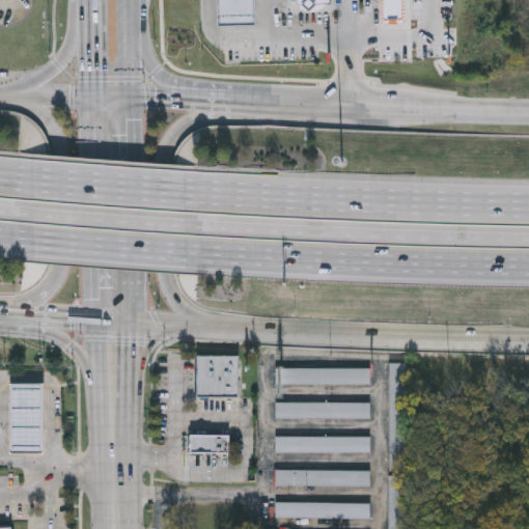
[(256,23),(255,0),(217,0),(218,25),(256,23)]
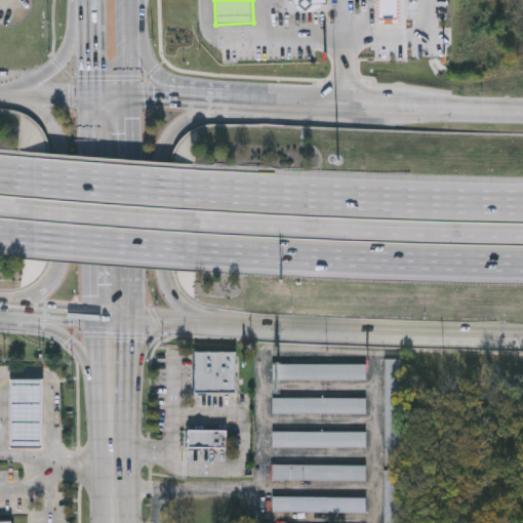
[(373,0),(374,14),(396,15),(395,0),(373,0)]
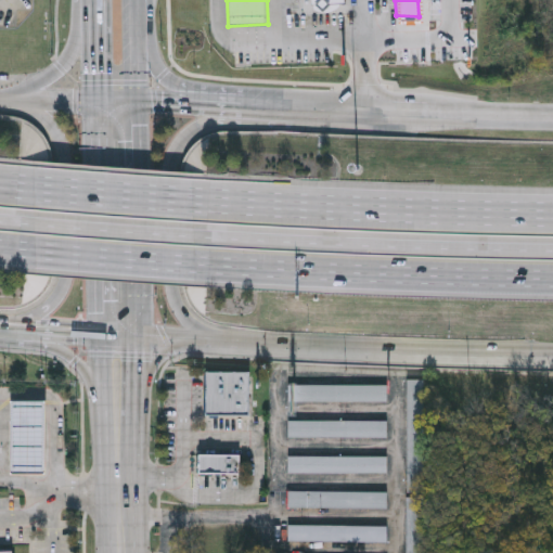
[(248,412),(247,371),(205,372),(206,413),(248,412)]
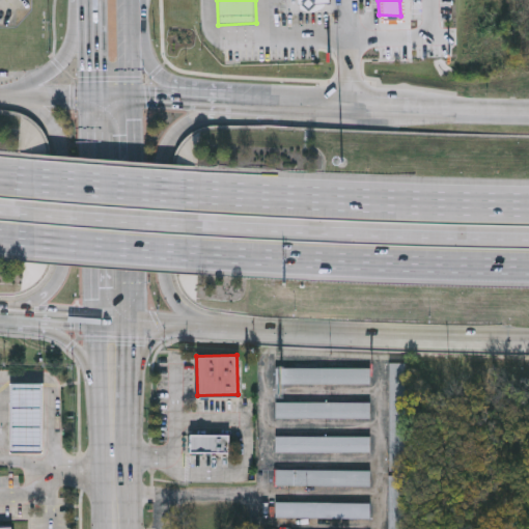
[(368,369),(369,385),(275,385),(275,369),(368,369)]
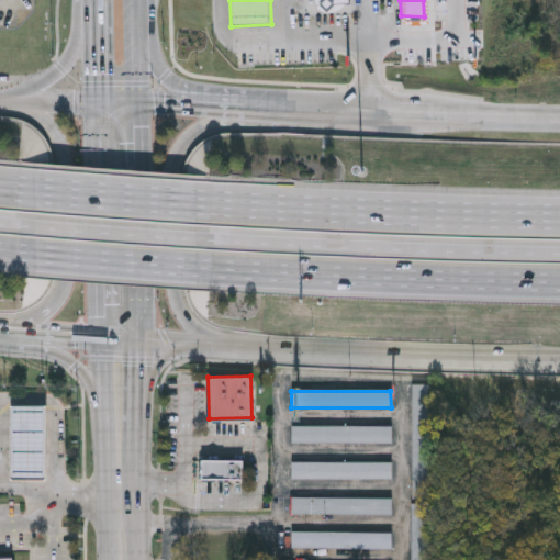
[(43,404),(43,478),(9,478),(9,404),(43,404)]
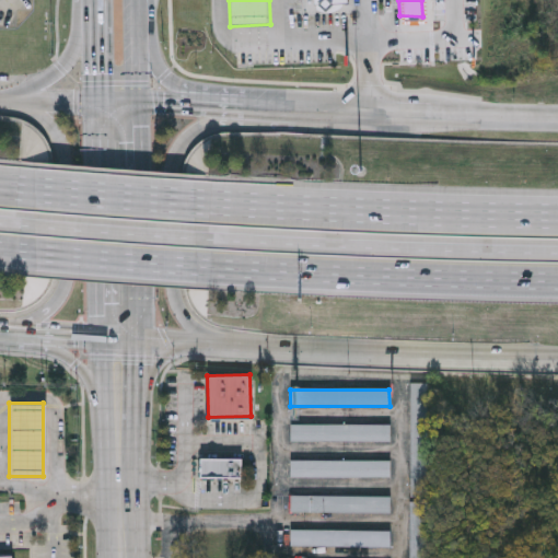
[(388,425),(388,442),(290,442),(290,426),(388,425)]
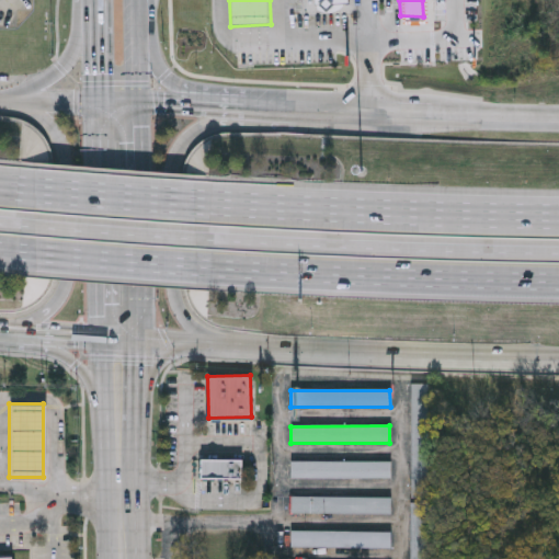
[(242,457),(242,477),(202,477),(202,457),(242,457)]
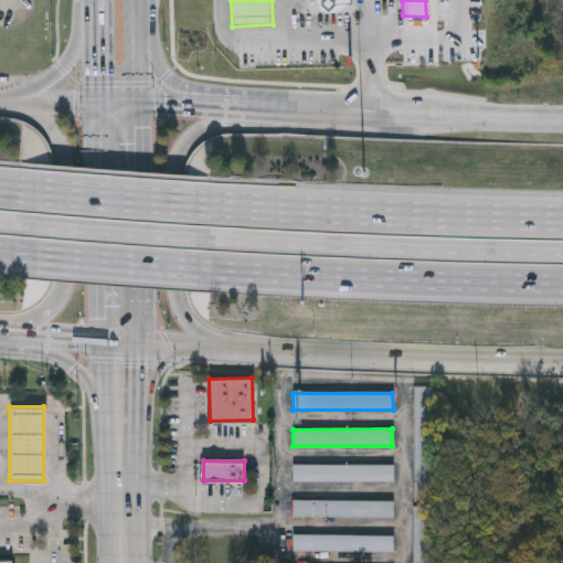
[(393,465),(393,481),(294,481),(294,465),(393,465)]
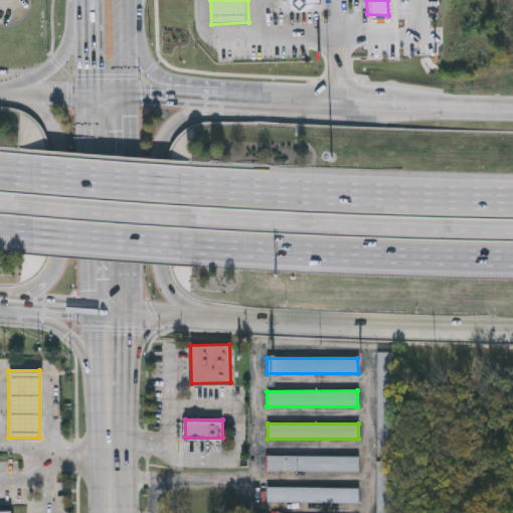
[(358,456),(358,471),(268,472),(268,456),(358,456)]
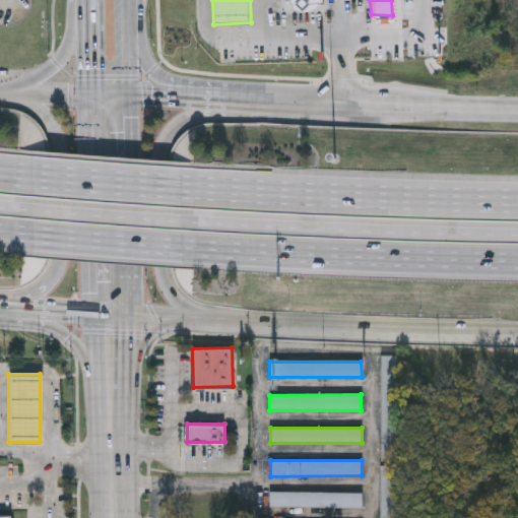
[(361,491),(361,507),(269,507),(269,492),(361,491)]
